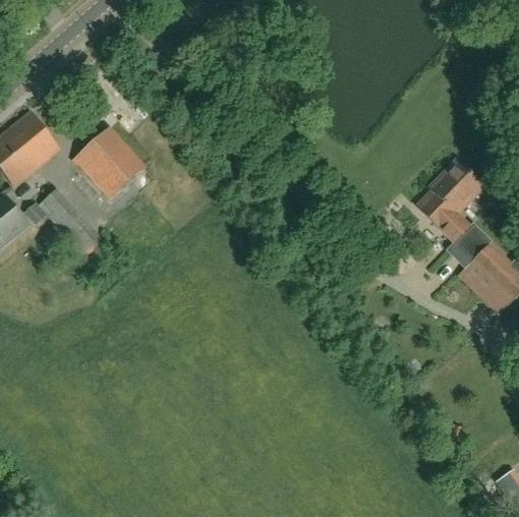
[(27,112),(0,133),(0,170),(12,185),(57,149),(27,112)]
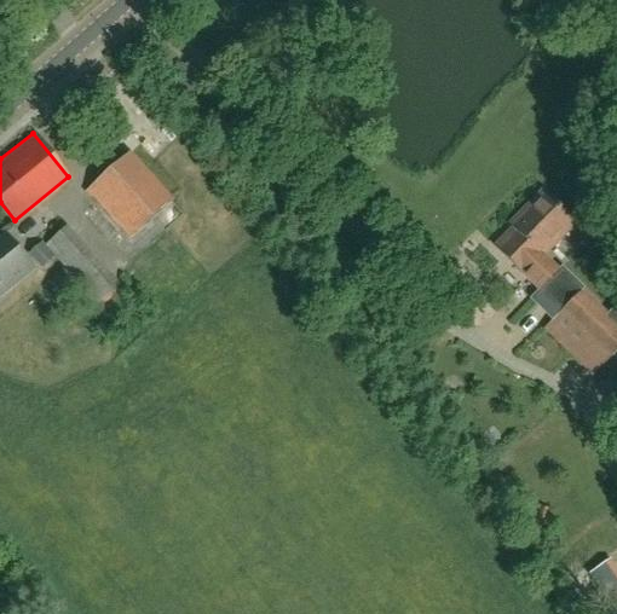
[(86,187),(128,235),(171,198),(127,150),(86,187)]
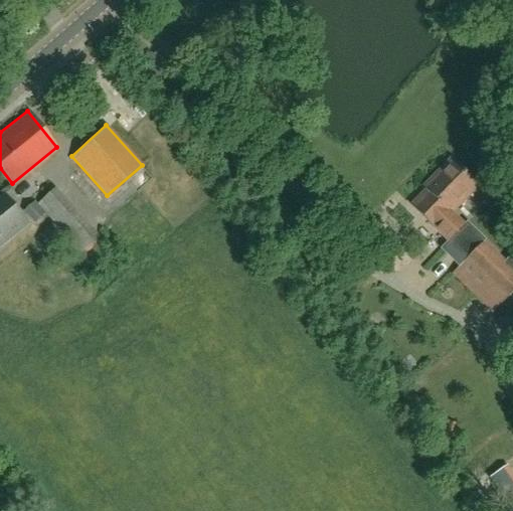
[(426,189),(411,204),(447,239),(444,241),(462,261),(465,258),(504,296),(512,287),(512,268),(464,220),(463,221),(450,207),(475,182),(451,159),(423,186),(426,189)]
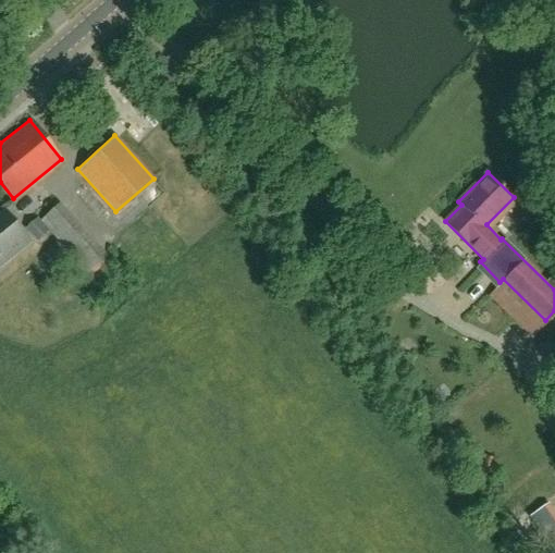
[(78,258),(97,241),(53,193),(35,210),(78,258)]
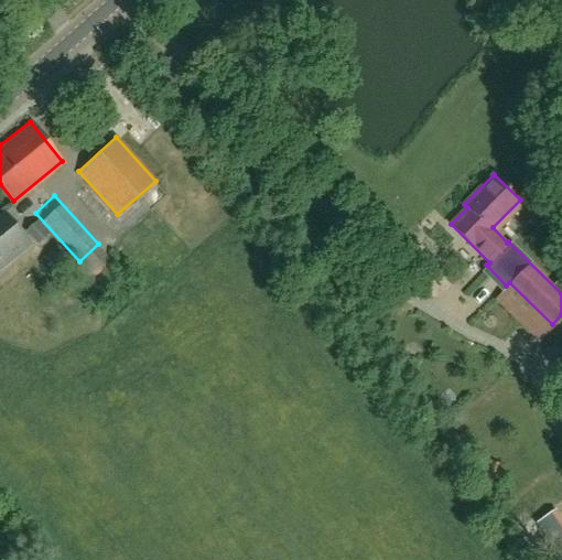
[(0,262),(28,241),(4,213),(0,216),(0,262)]
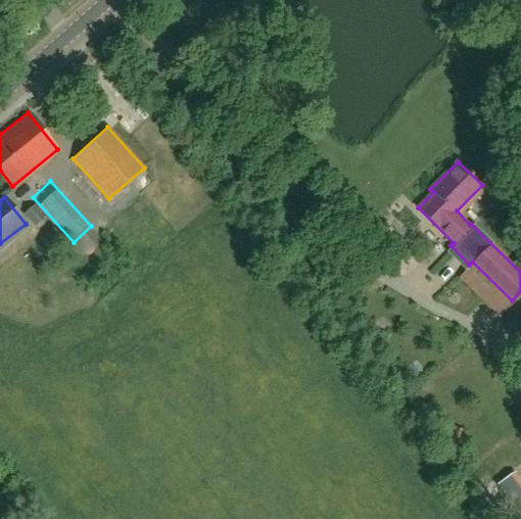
[(491,475),(484,479),(477,484),(488,502),(503,492),(520,518),(520,487),(509,471),(498,480),(494,476),(520,458),(520,442),(516,434),(480,459),(484,465),(491,475)]
